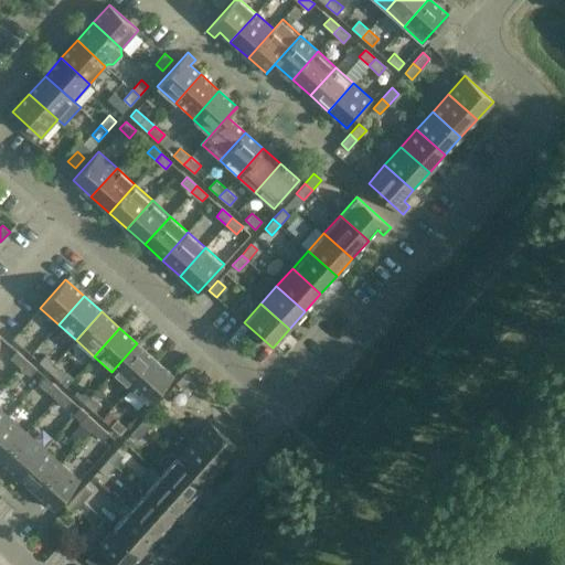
[(12,338),(22,347),(29,340),(19,331),(12,338)]
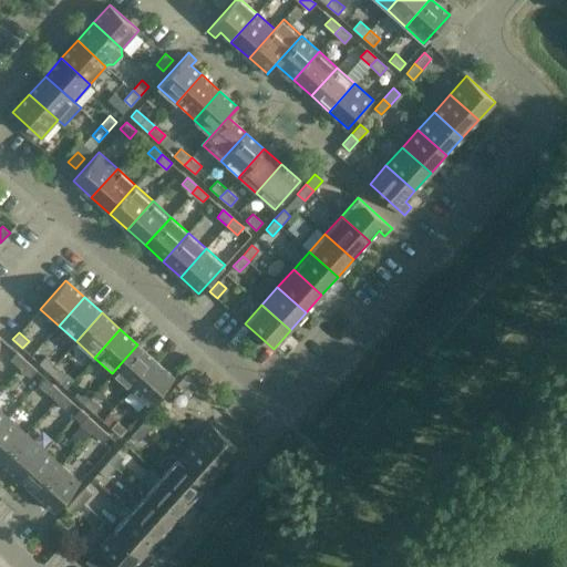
[(137,344),(112,373),(130,389),(155,361),(137,344)]
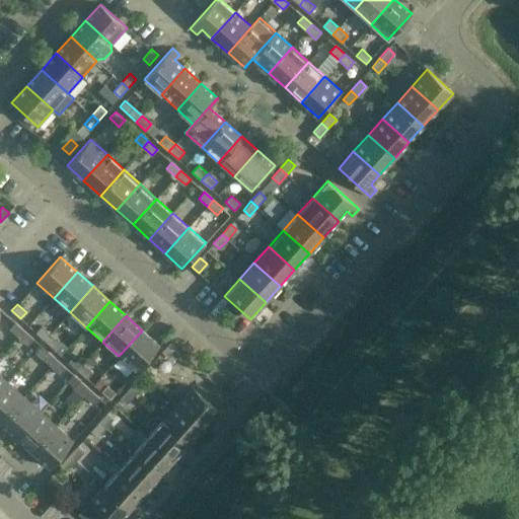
[(25,331),(15,322),(9,329),(19,338),(25,331)]
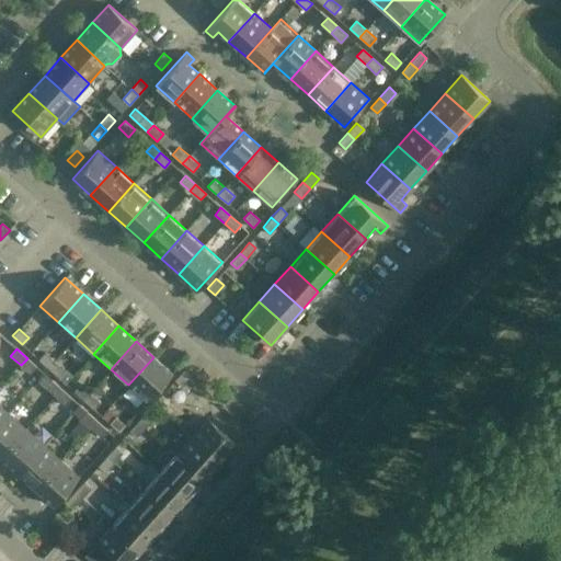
[(45,352),(38,359),(48,368),(55,361),(45,352)]
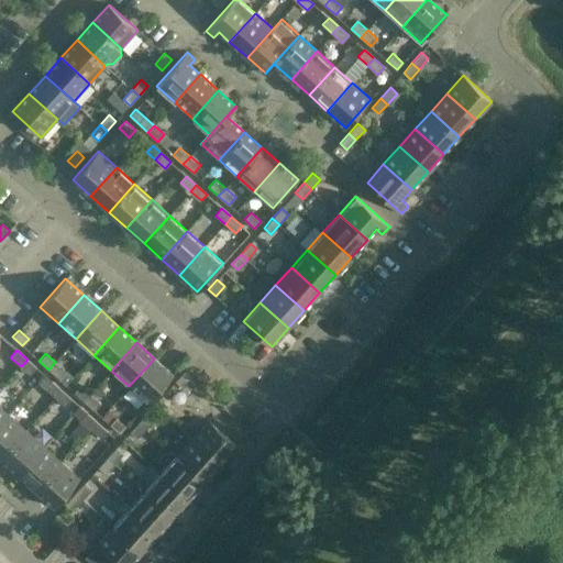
[(154,359),(129,386),(147,403),(173,374),(154,359)]
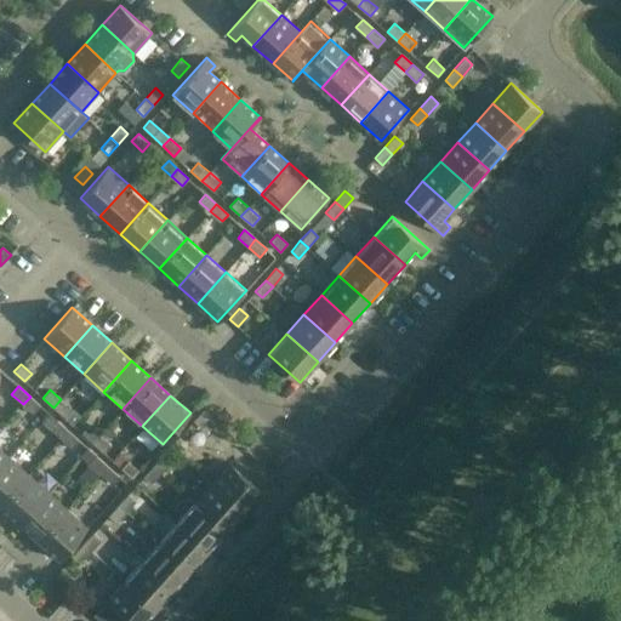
[(41,406),(30,397),(23,404),(34,415),(41,406)]
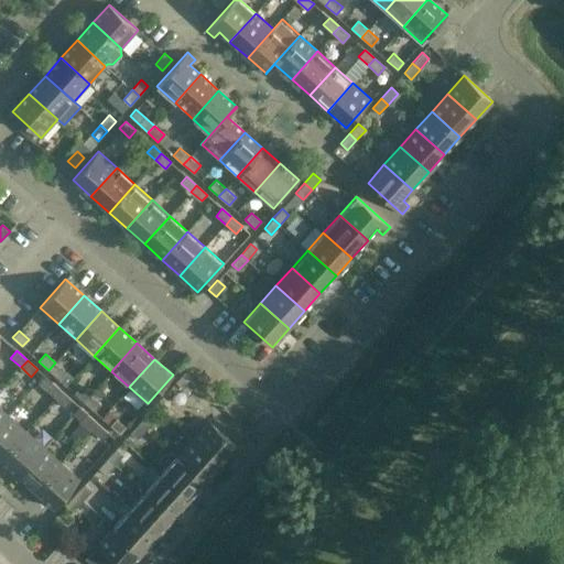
[(65,371),(55,362),(49,370),(58,379),(65,371)]
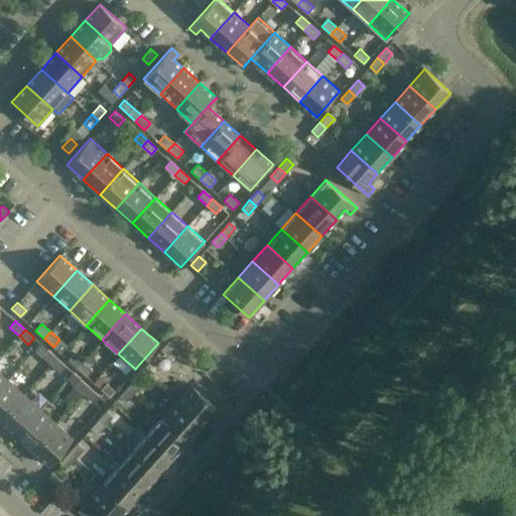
[(168,341),(160,350),(167,356),(175,347),(168,341)]
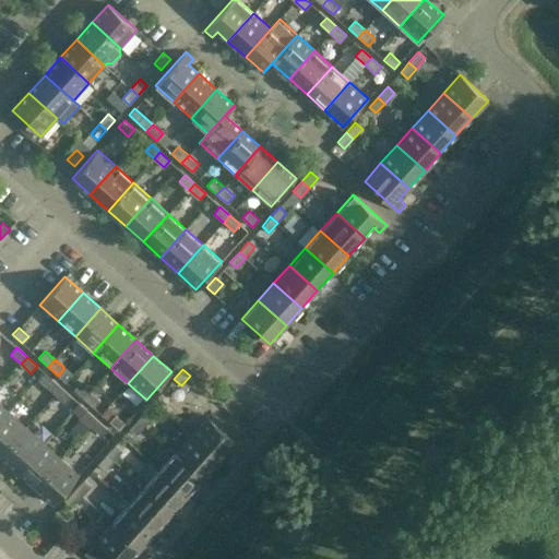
[(61,388),(51,378),(45,384),(56,393),(61,388)]
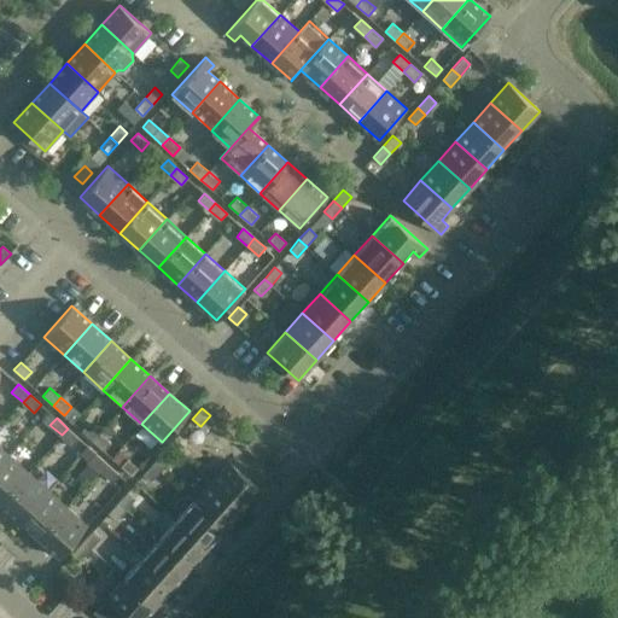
[(88,421),(81,430),(92,441),(99,432),(88,421)]
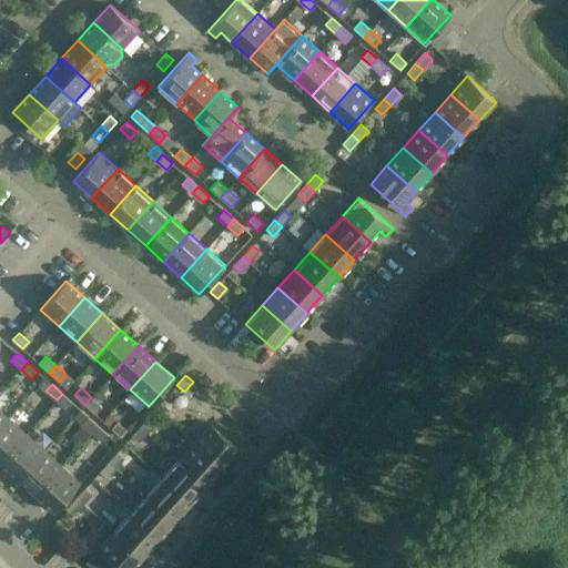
[(72,403),(62,394),(57,399),(67,409),(72,403)]
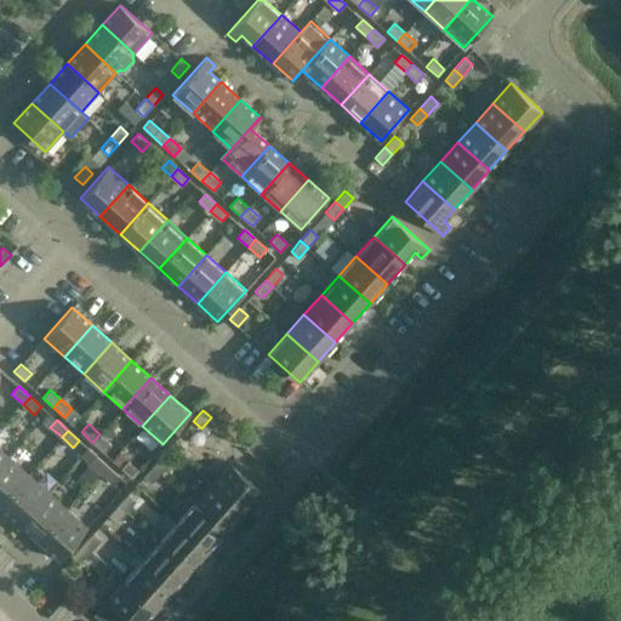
[(112,444),(100,434),(92,443),(103,453),(112,444)]
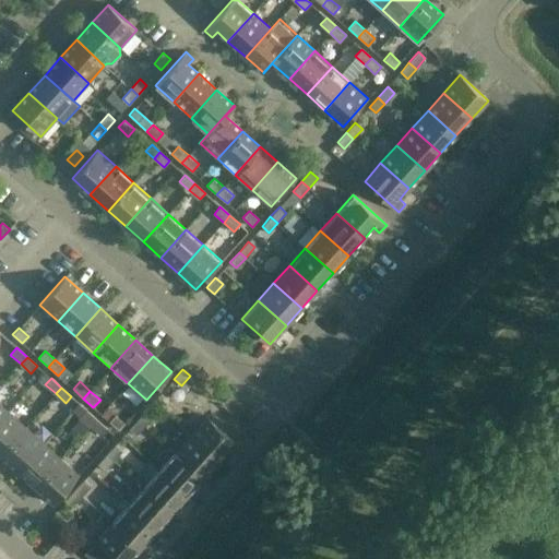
[(154,415),(147,408),(138,419),(145,426),(154,415)]
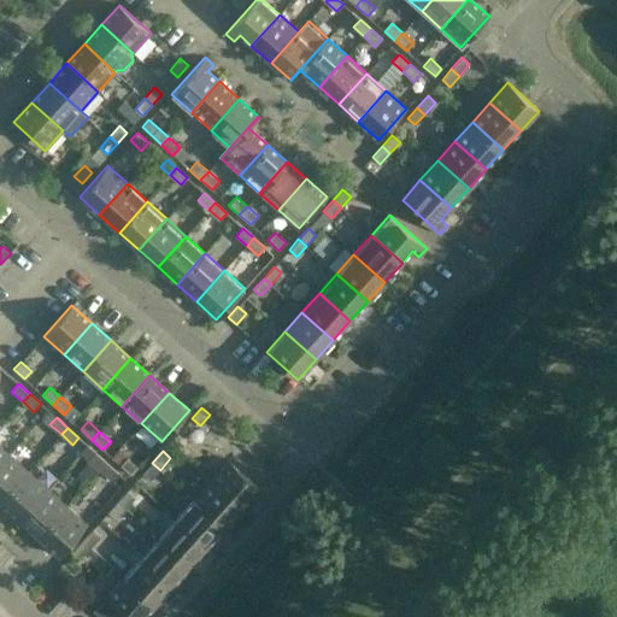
[(99,470),(106,463),(95,453),(88,460),(99,470)]
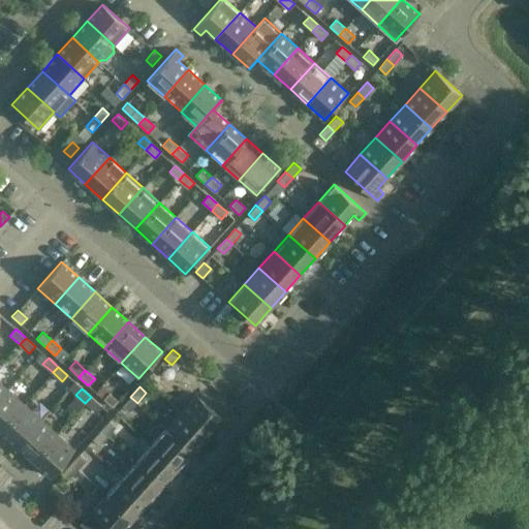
[(7,390),(0,398),(0,430),(0,431),(24,405),(7,390)]
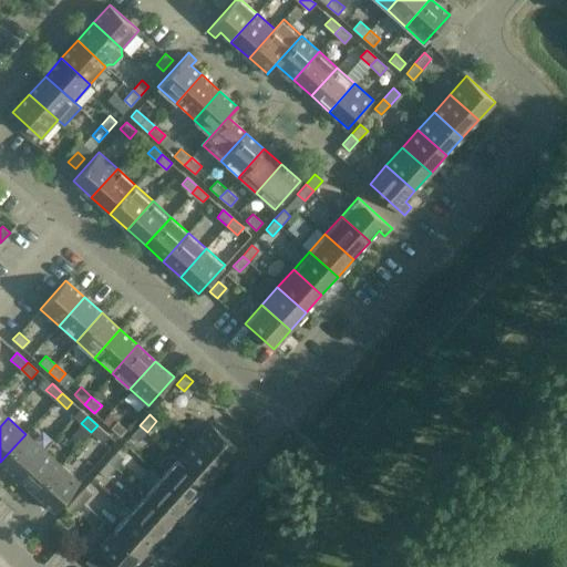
[(121,436),(127,430),(116,420),(110,428),(121,436)]
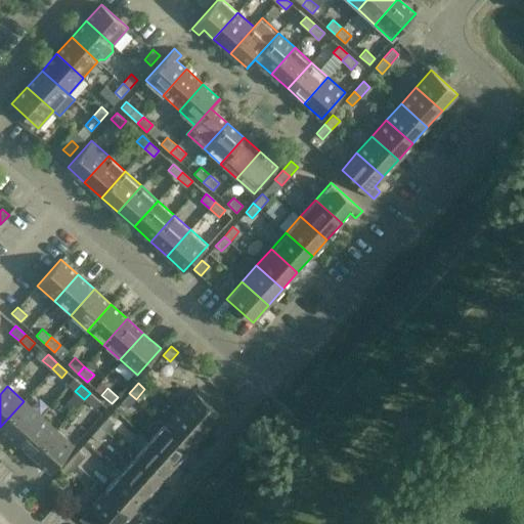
[(194,391),(179,408),(206,432),(221,415),(194,391)]
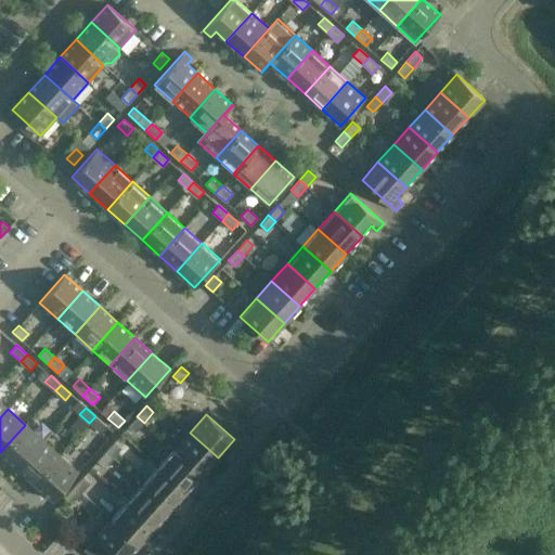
[(99,433),(105,425),(95,416),(89,423),(99,433)]
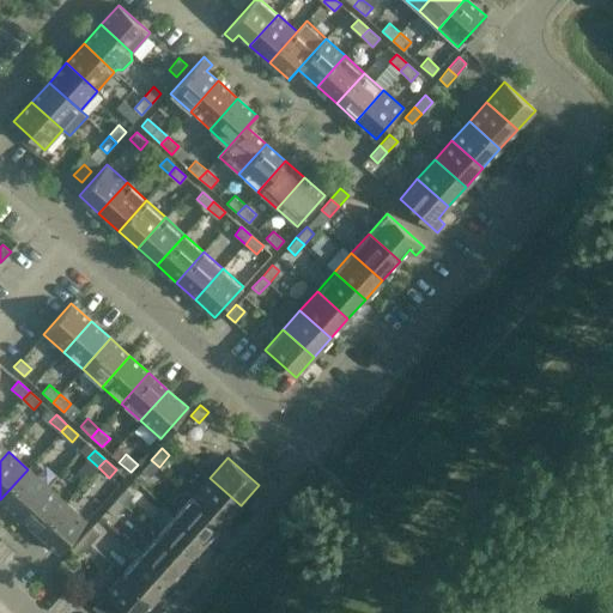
[(159,467),(151,460),(143,469),(150,477),(159,467)]
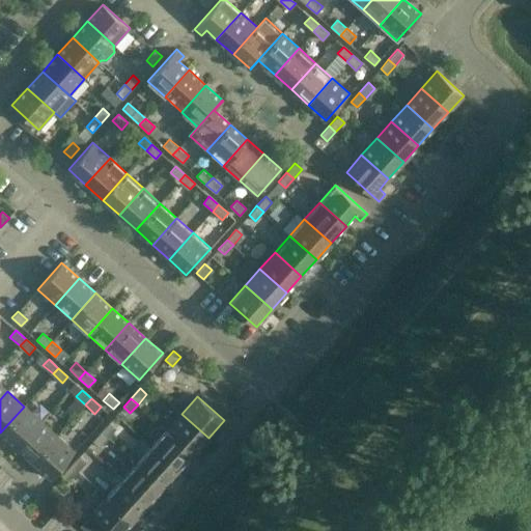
[(24,407),(0,432),(17,448),(40,421),(24,407)]
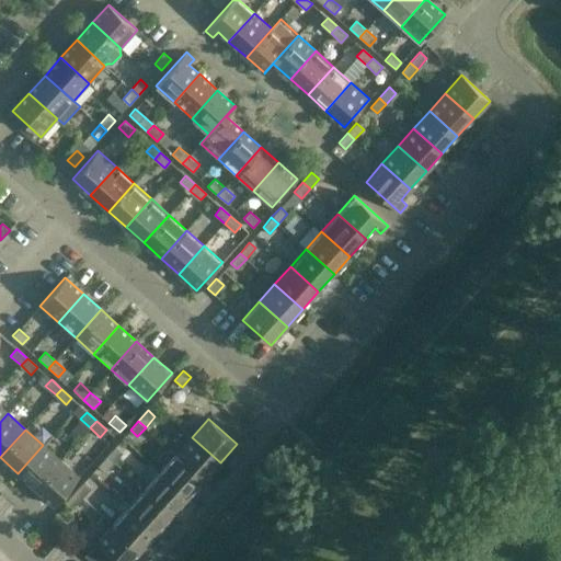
[(192,437),(175,455),(204,480),(220,462),(192,437)]
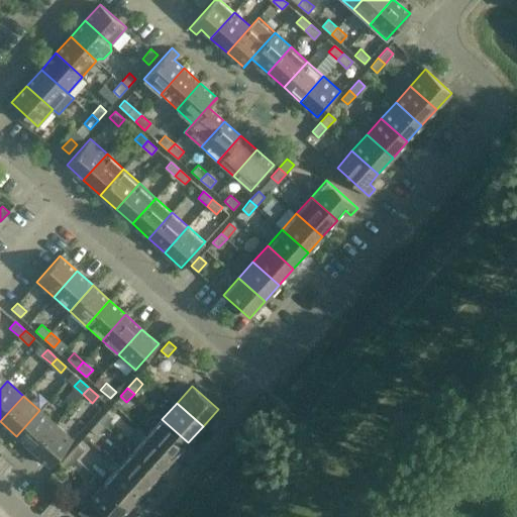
[(39,410),(16,436),(32,450),(57,424),(39,410)]
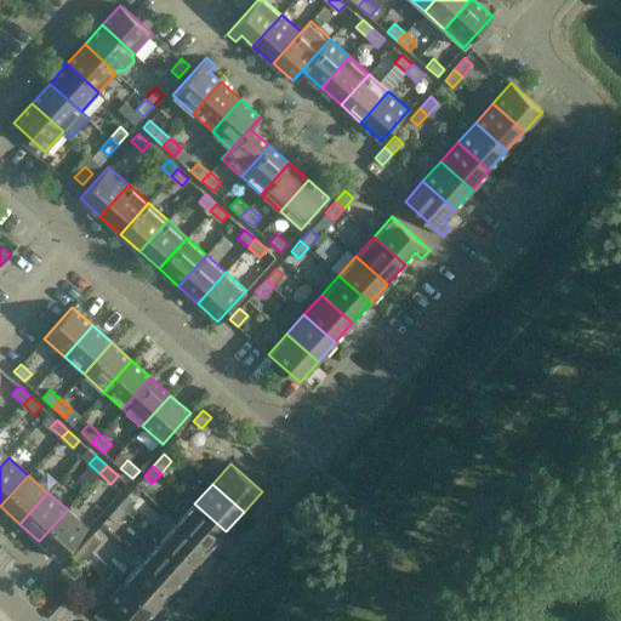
[(136,500),(129,494),(118,505),(126,512),(136,500)]
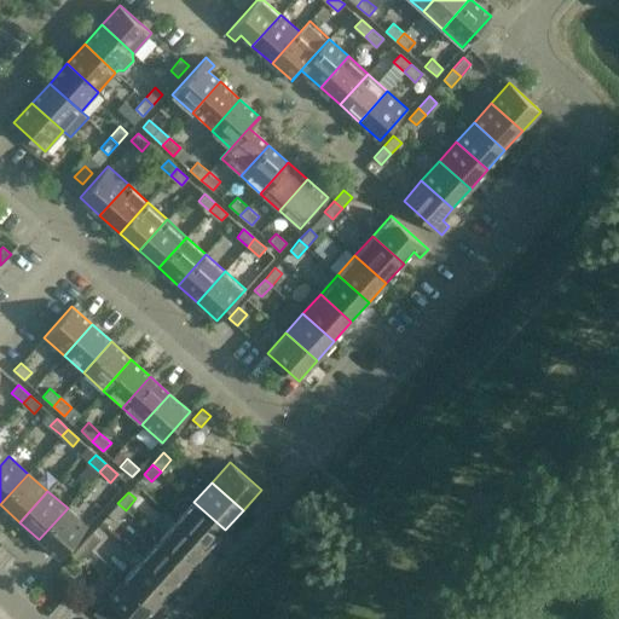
[(194,502),(177,521),(208,549),(225,530),(194,502)]
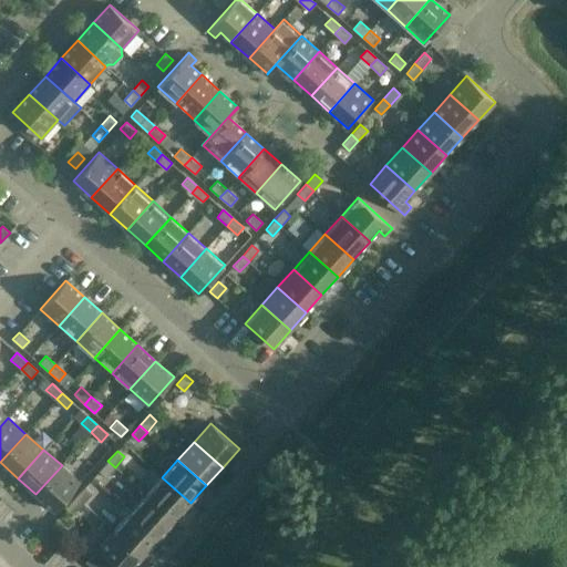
[(106,476),(115,467),(107,461),(100,470),(106,476)]
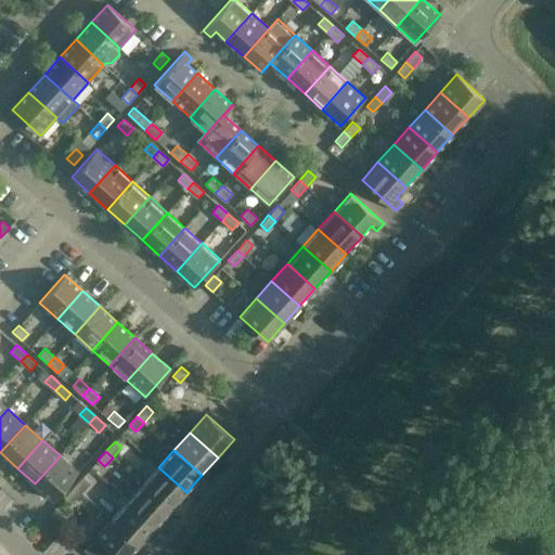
[(61,455),(35,483),(53,500),(78,472),(61,455)]
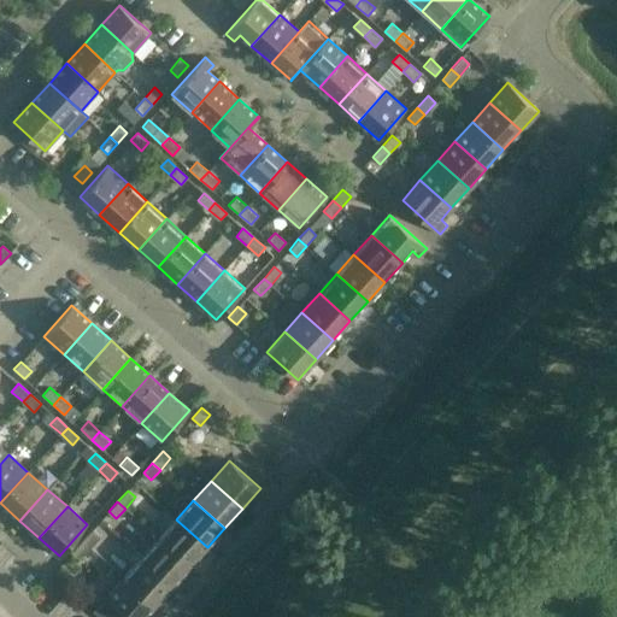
[(176,519),(159,539),(189,566),(207,547),(176,519)]
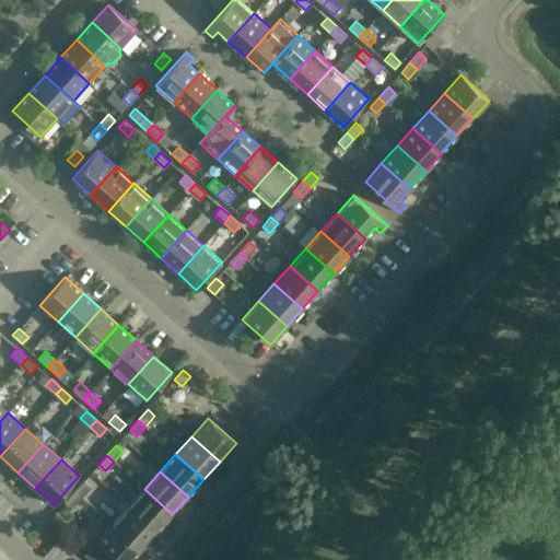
[(84,480),(66,500),(73,506),(91,487),(84,480)]
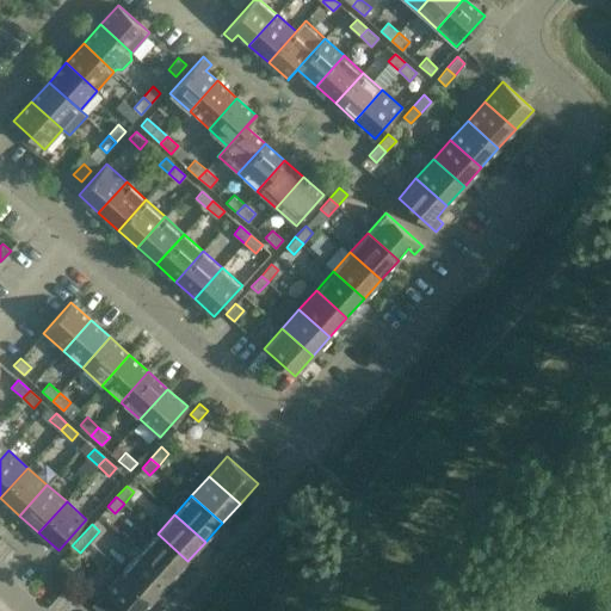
[(158,534),(140,553),(171,580),(187,561),(158,534)]
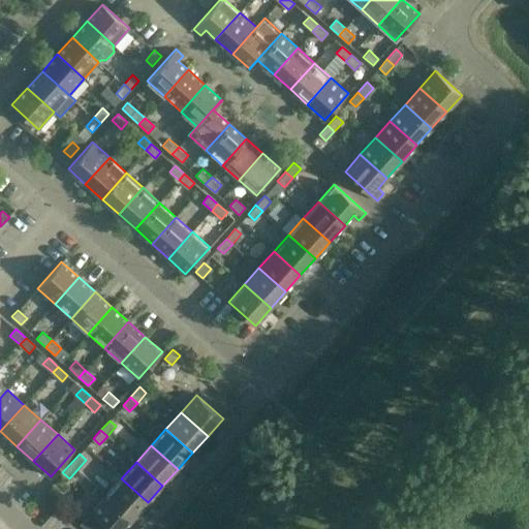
[(121,478),(106,495),(133,519),(148,502),(121,478)]
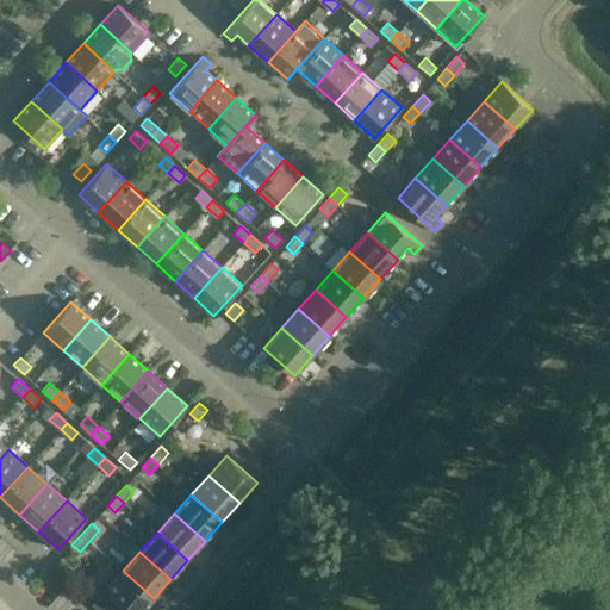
[(105,591),(126,609),(142,609),(154,598),(123,571),(105,591)]
